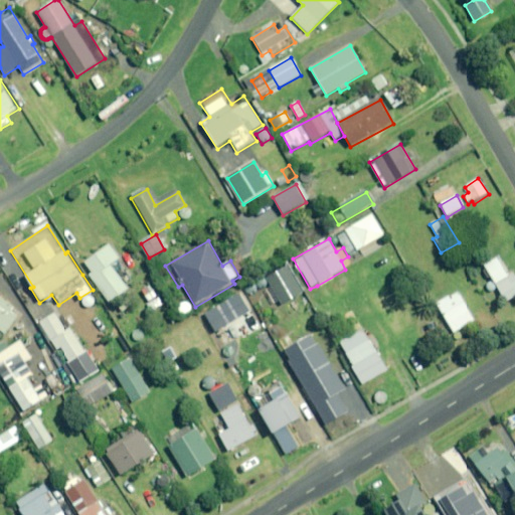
[(112,266),(121,260),(110,245),(84,264),(92,274),(89,276),(111,305),(130,291),(112,266)]
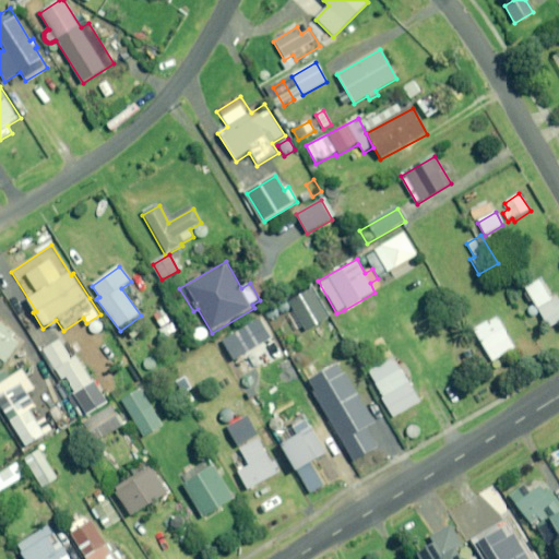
[(554,299),(542,280),(526,288),(549,328),(558,321),(558,299),(557,296),(554,299)]
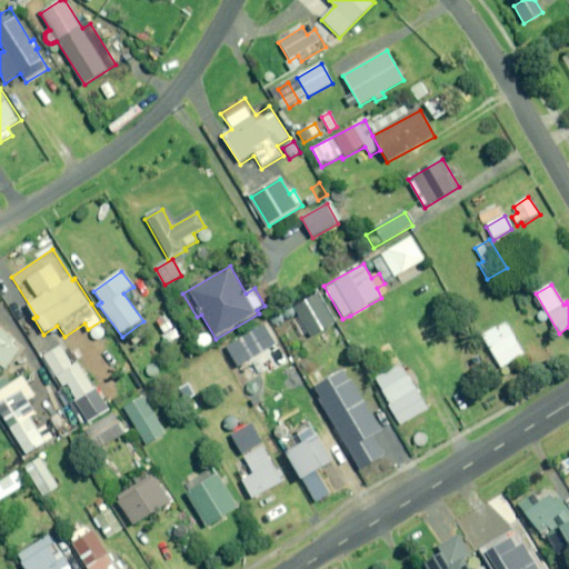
[(318,292),(296,306),(313,336),(336,323),(318,292)]
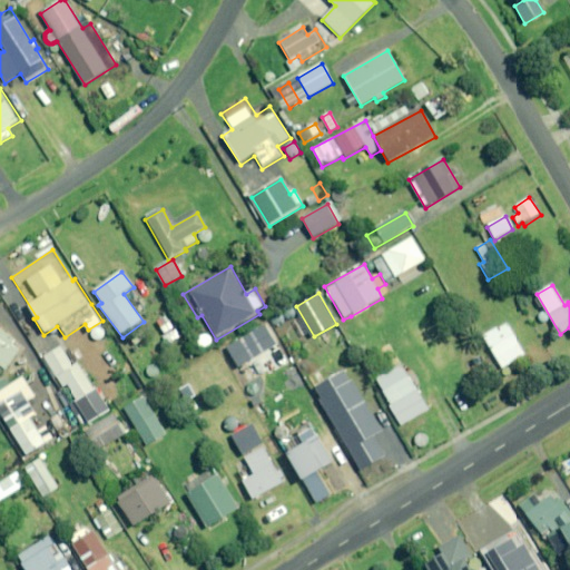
[(351,316),(343,320),(338,322),(349,341),(360,334),(351,316)]
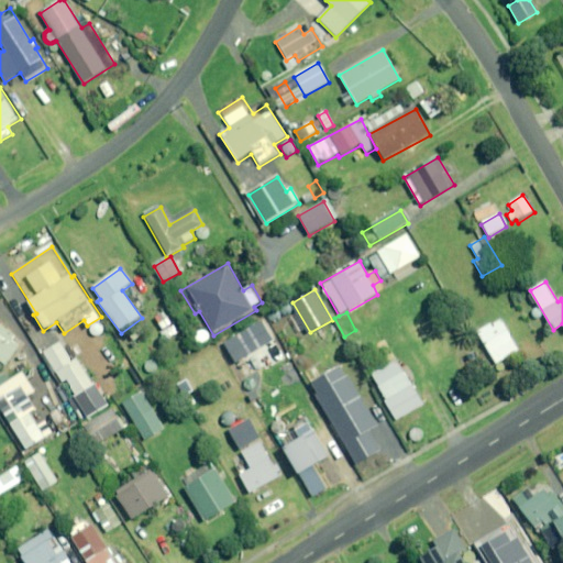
[(492,326),(489,322),(474,332),(495,366),(521,350),(503,319),(492,326)]
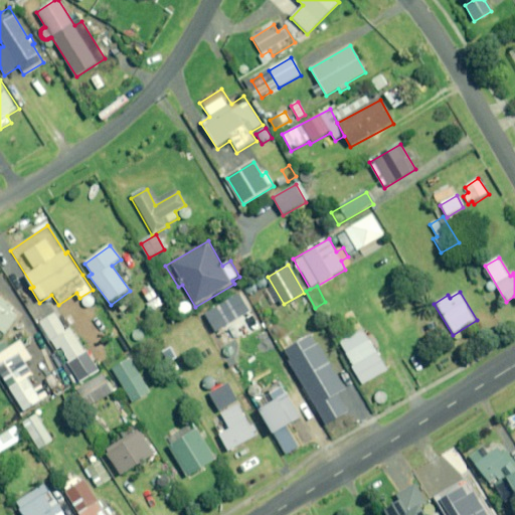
[(206,315),(216,332),(250,312),(240,295),(206,315)]
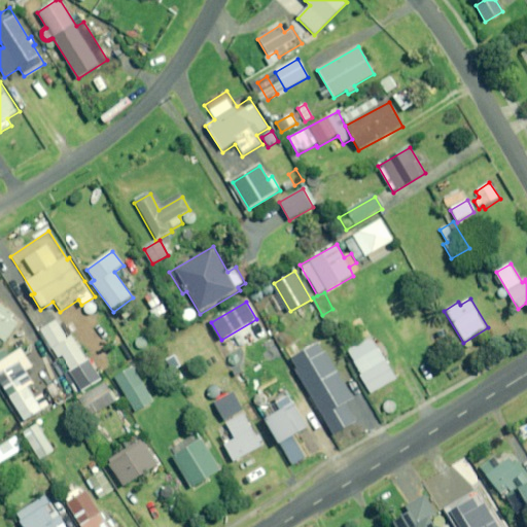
[(0,340),(3,343),(22,319),(0,304),(0,340)]
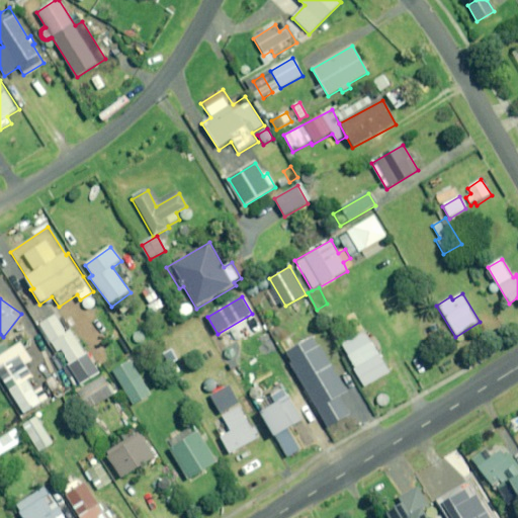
[(36,326),(49,345),(51,343),(57,353),(61,351),(71,366),(87,355),(71,330),(68,332),(63,325),(61,326),(54,314),(36,326)]
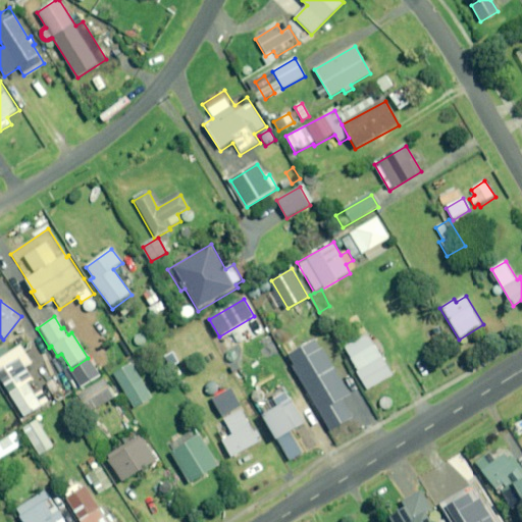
[(368,331),(344,347),(358,370),(355,373),(365,392),(394,375),(368,331)]
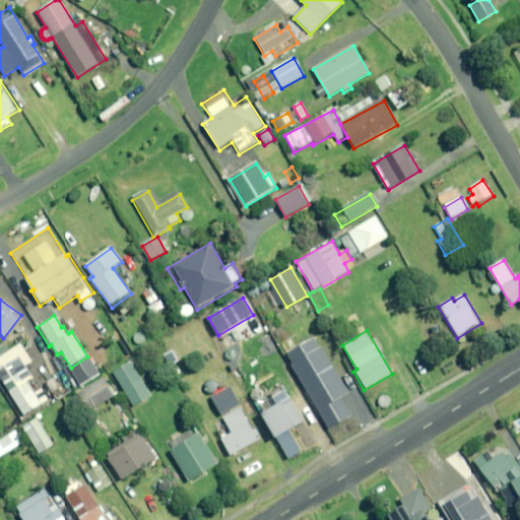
[(21,377),(8,353),(0,358),(0,386),(1,388),(21,377)]
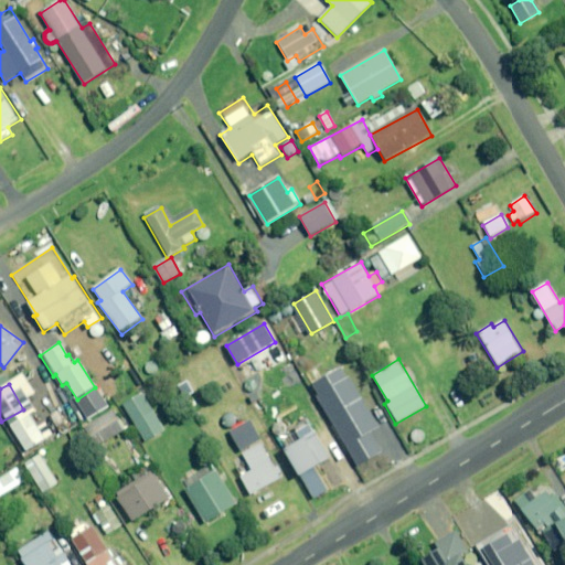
[(164,432),(140,392),(120,404),(145,444),(164,432)]
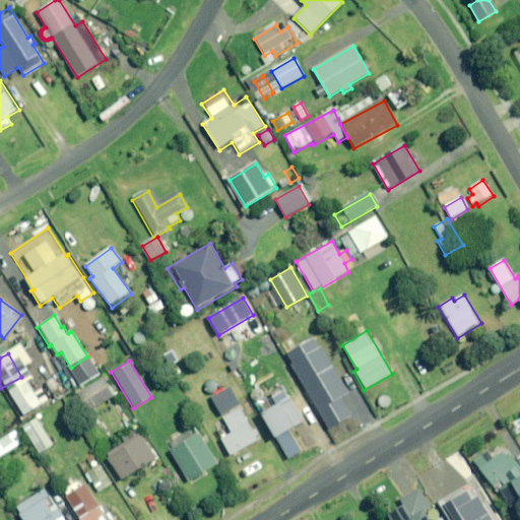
[(313,388),(311,385),(304,391),(322,414),(345,396),(330,375),(313,388)]
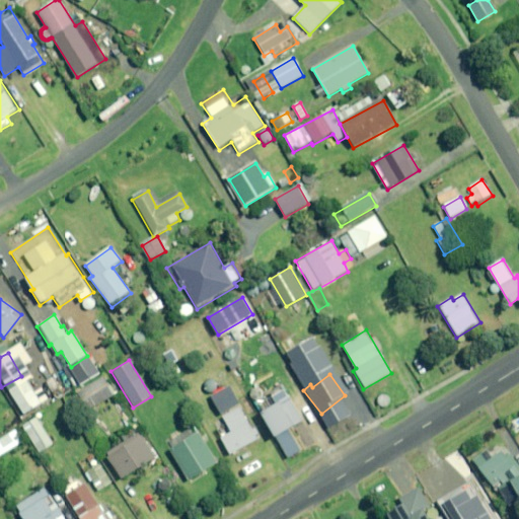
[(26,376),(6,389),(23,417),(44,403),(26,376)]
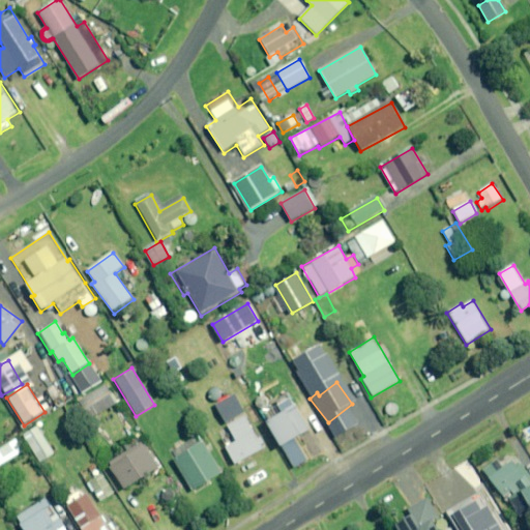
[(105,384),(79,401),(91,421),(118,405),(105,384)]
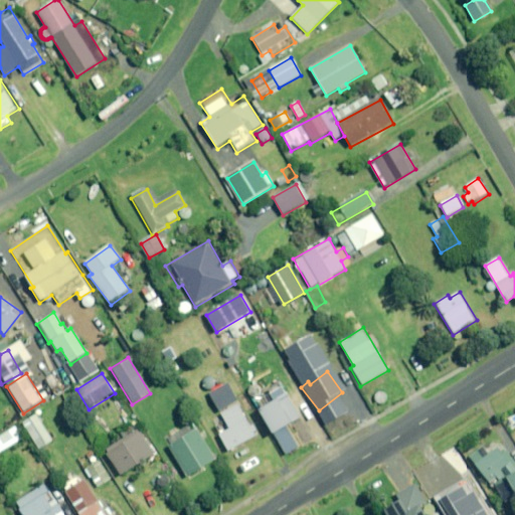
[(252,399),(264,392),(255,381),(244,389),(252,399)]
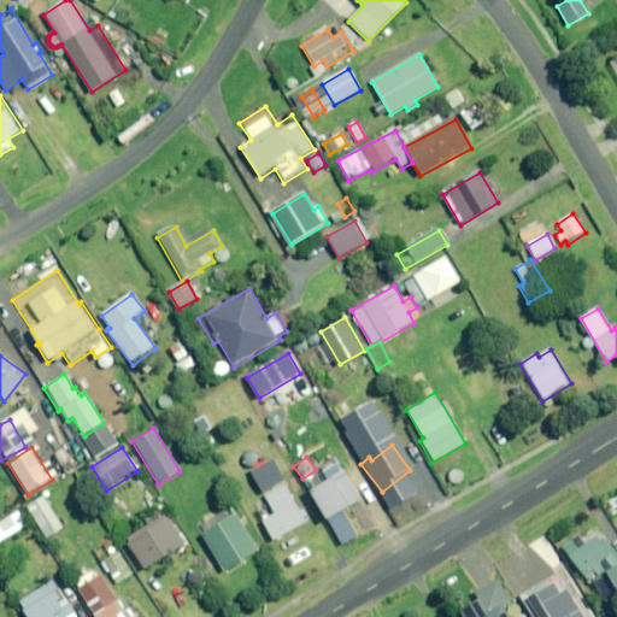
[(310,492),(327,521),(341,548),(358,539),(342,511),(345,510),(362,500),(346,471),(340,460),(323,470),(329,481),(310,492)]
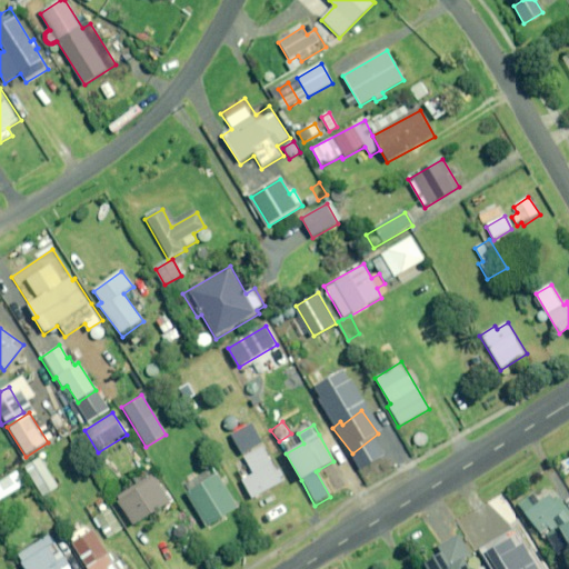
[(246,433),(248,438),(243,440),(248,450),(262,443),(257,433),(255,435),(252,430),(246,433)]
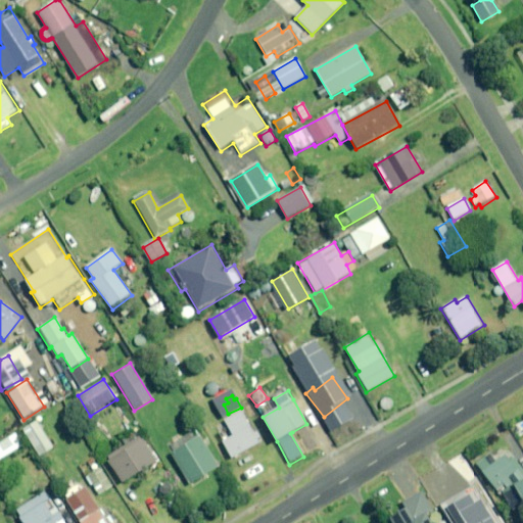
[(259,442),(241,412),(225,421),(233,436),(222,443),(231,460),(259,442)]
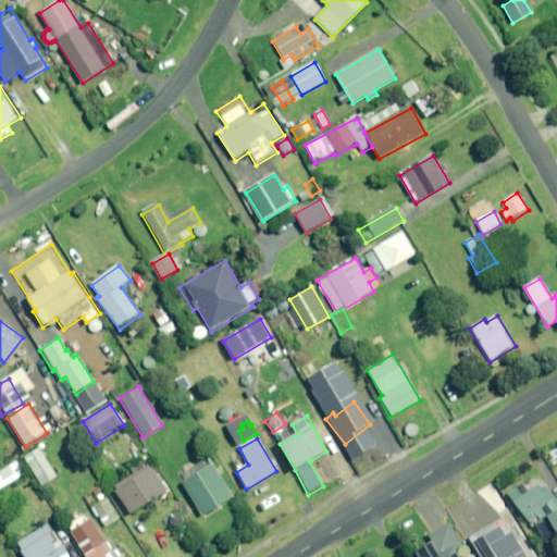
[(40,447),(22,459),(41,489),(60,478),(40,447)]
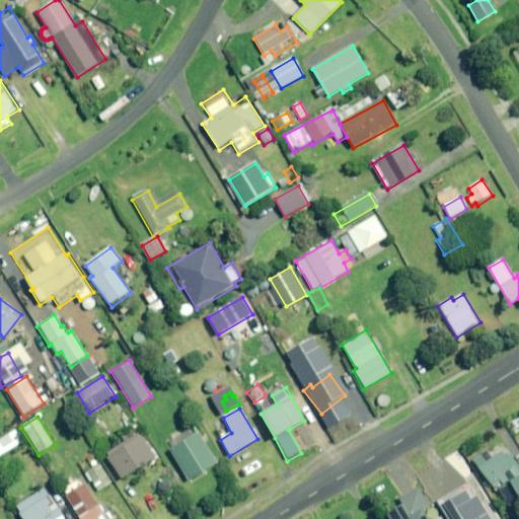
[(195,427),(168,443),(174,453),(170,455),(188,483),(218,463),(195,427)]
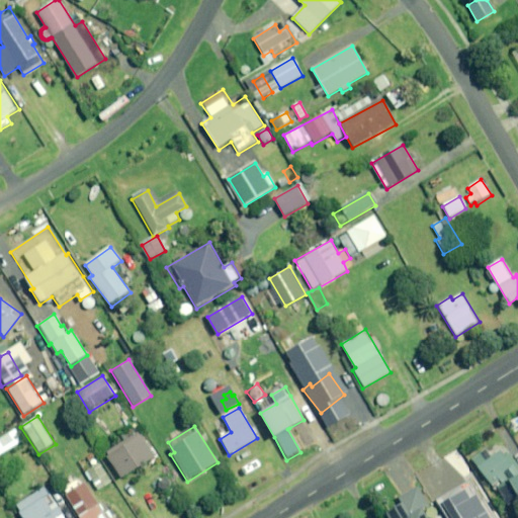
[(15,427),(0,437),(0,456),(24,440),(15,427)]
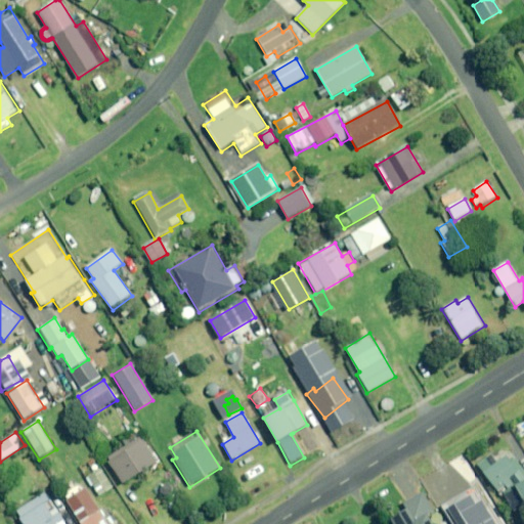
[(141,439),(105,461),(122,487),(157,466),(141,439)]
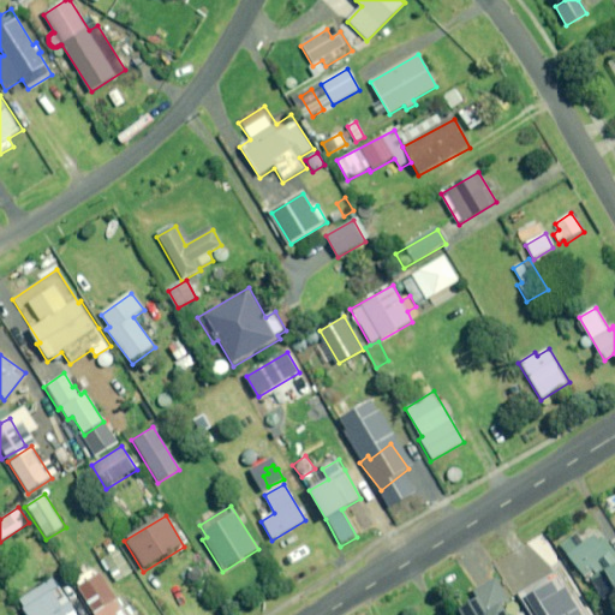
[(557,544),(589,586),(605,574),(614,587),(614,557),(597,535),(584,544),(574,532),(557,544)]
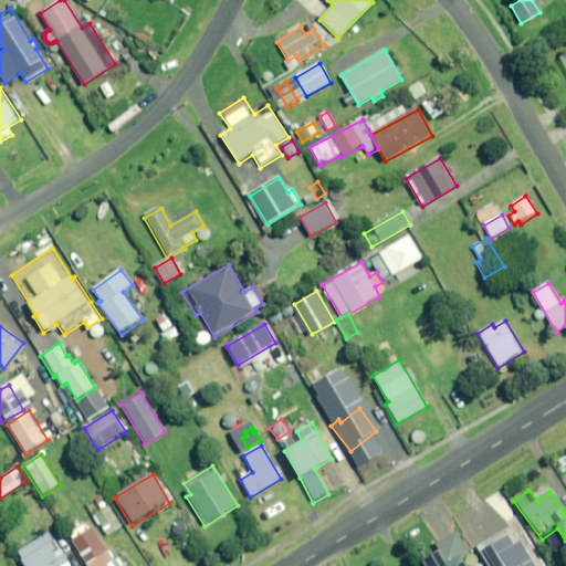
[(500,492),(479,505),(485,515),(506,501),(500,492)]
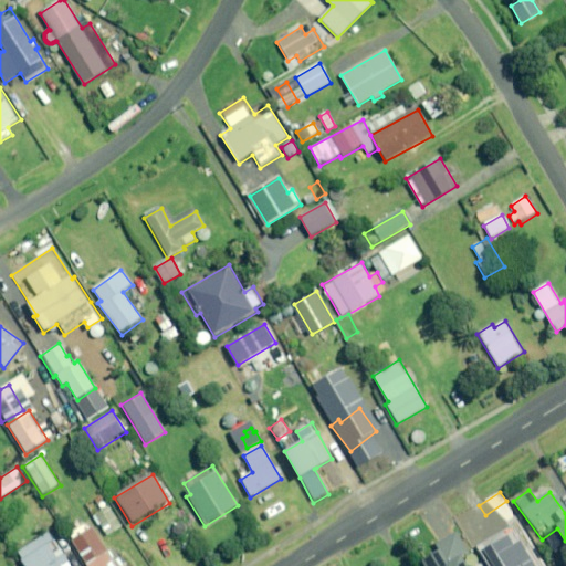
[(124,526),(104,495),(86,507),(106,538),(124,526)]
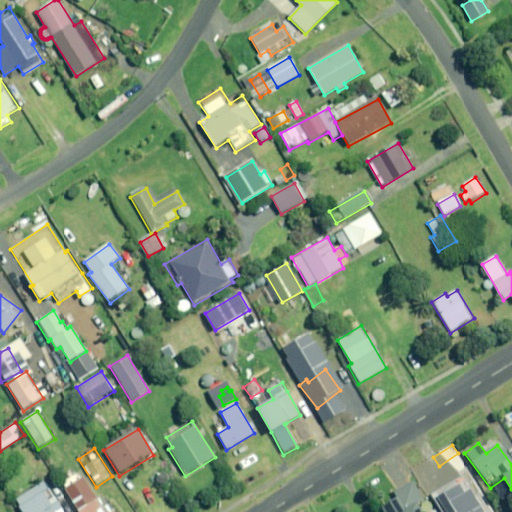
[(60,486),(64,492),(76,511),(114,511),(109,503),(105,506),(100,497),(97,499),(80,473),(75,476),(74,473),(65,479),(66,482),(64,483),(60,486)]
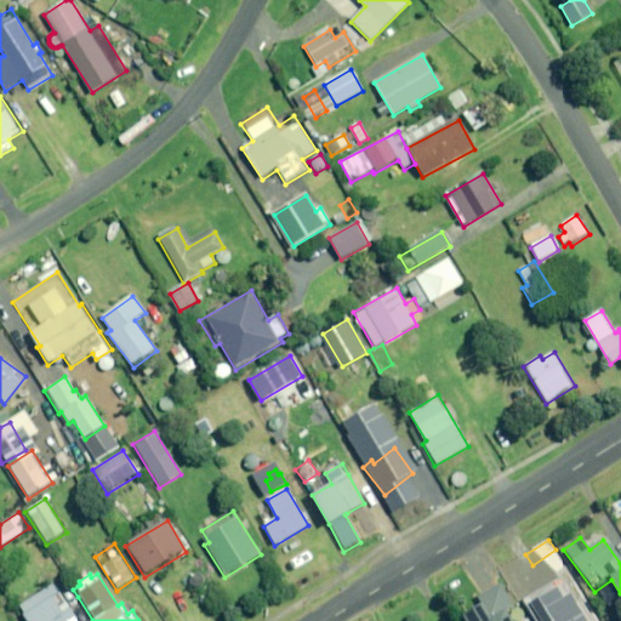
[(63,594),(58,588),(56,582),(51,585),(21,605),(26,613),(22,614),(26,620),(79,620),(68,603),(63,594)]
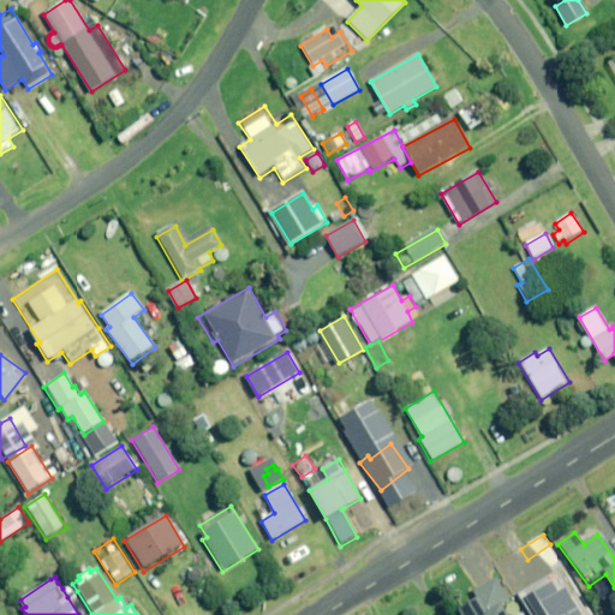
[(457,614),(505,614),(502,607),(507,604),(495,579),(471,590),(473,596),(453,605),(457,614)]
